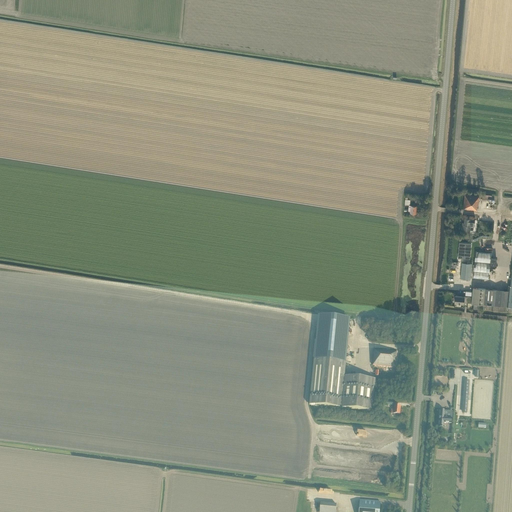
[(465,194),(463,209),(475,211),(475,210),(478,210),(479,199),(479,196),(465,194)]
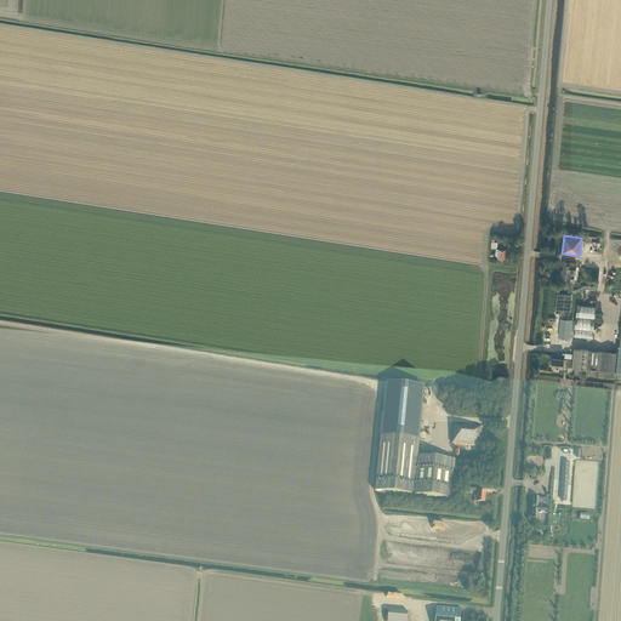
[(497,256),(497,257),(505,258),(505,249),(497,249),(497,241),(495,241),(495,239),(491,239),(490,248),(496,249),(495,256),(497,256)]
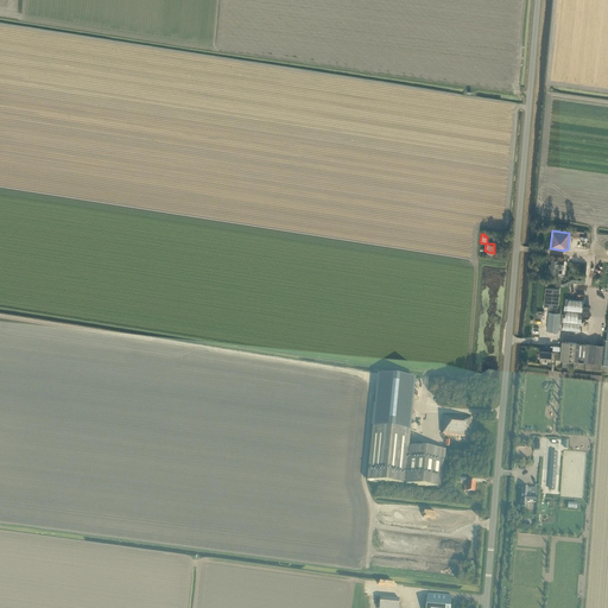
[(589,247),(589,238),(576,236),(575,247),(589,247)]
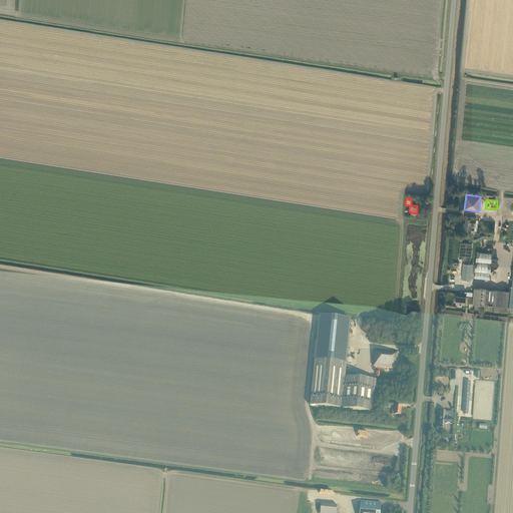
[(463,224),(462,228),(471,229),(474,230),(474,227),(475,220),(472,219),(465,218),(465,222),(464,224),(463,224)]
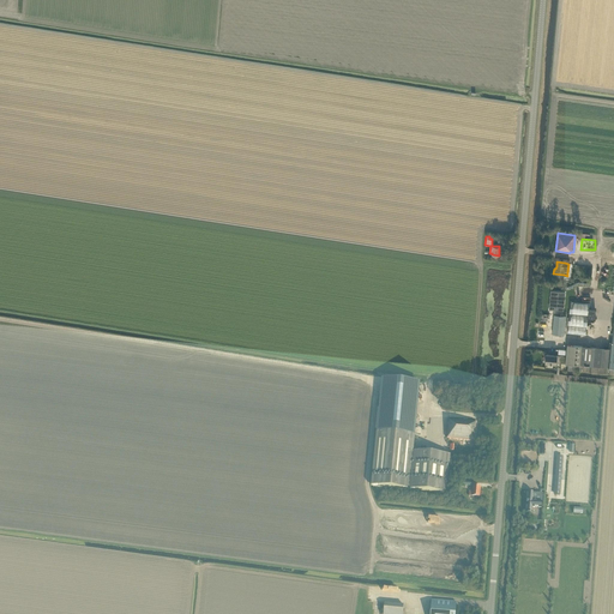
[(551,290),(549,309),(564,311),(565,292),(551,290)]
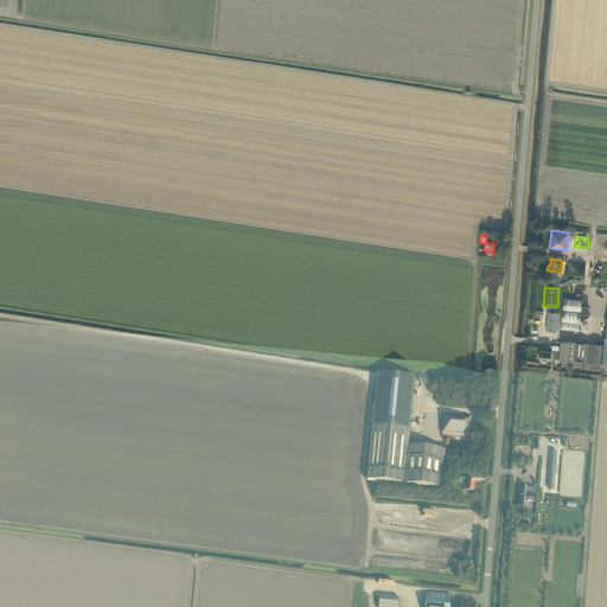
[(563,298),(561,328),(579,331),(582,300),(563,298)]
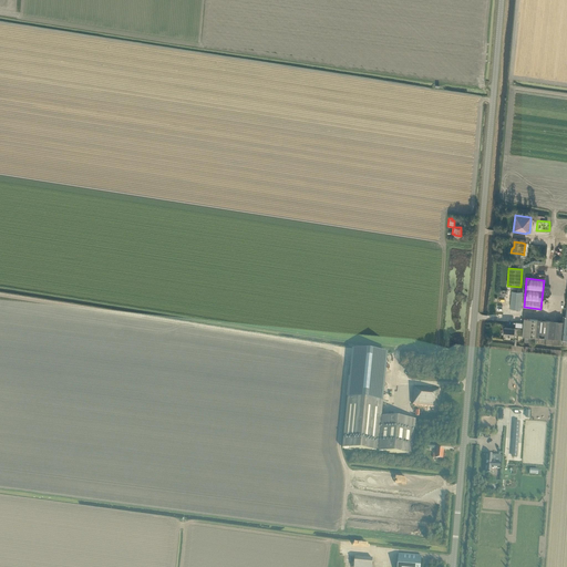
[(521,309),(523,291),(512,290),(509,308),(521,309)]
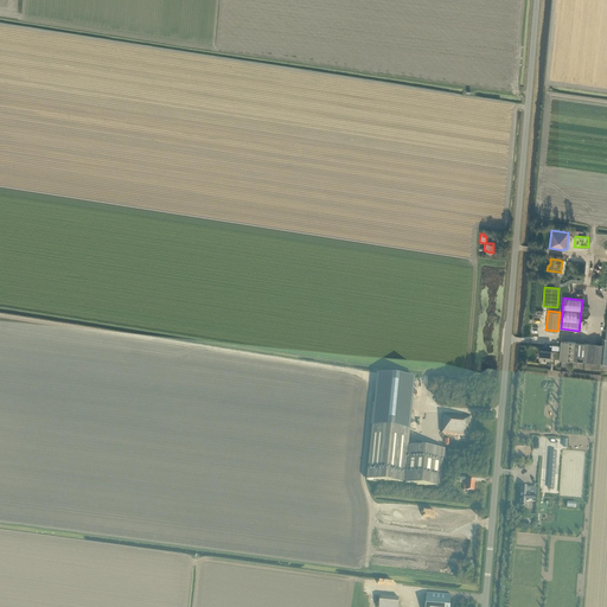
[(560,352),(558,359),(562,359),(561,365),(570,366),(570,360),(604,364),(604,363),(605,345),(602,344),(560,340),(560,352)]
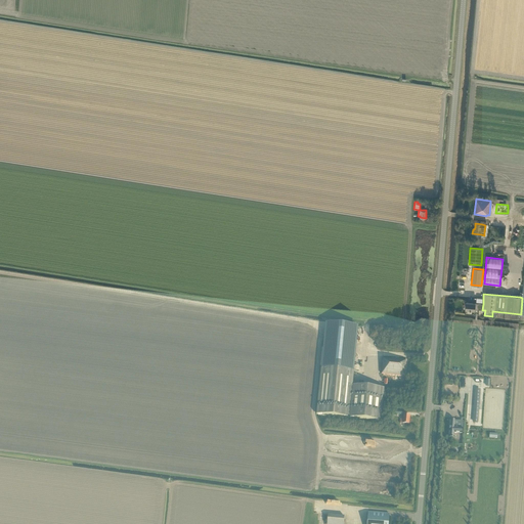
[(406,360),(384,358),(383,363),(382,363),(382,375),(404,377),(406,360)]
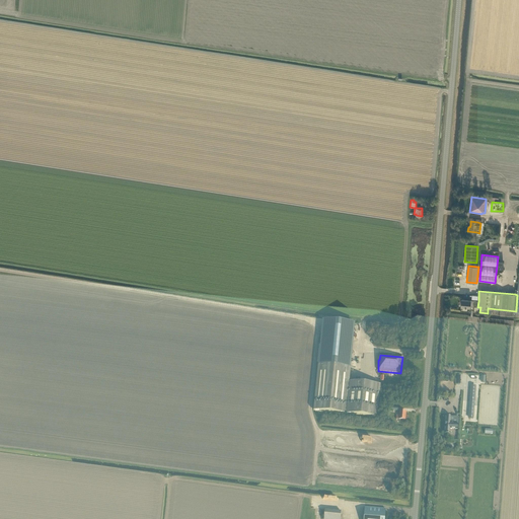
[(318,365),(313,411),(377,417),(381,386),(350,383),(351,368),(352,361),(341,360),(340,368),(318,365)]
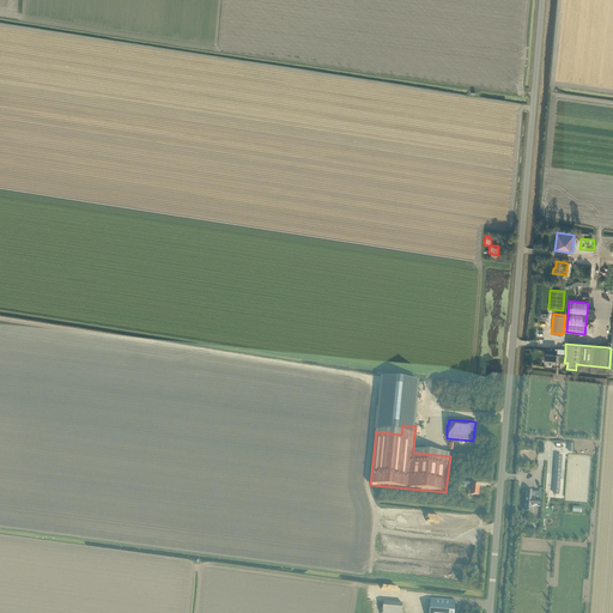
[(468,491),(468,496),(479,497),(480,487),(472,486),(472,491),(468,491)]
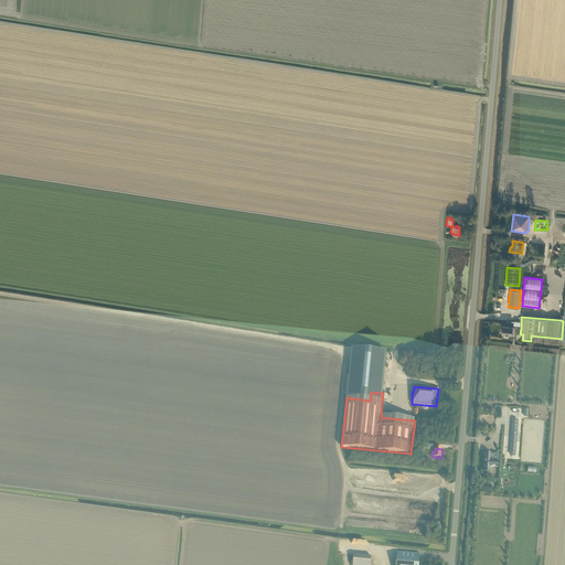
[(486,454),(484,472),(488,472),(489,472),(490,467),(498,468),(499,462),(499,455),(491,454),(486,454)]
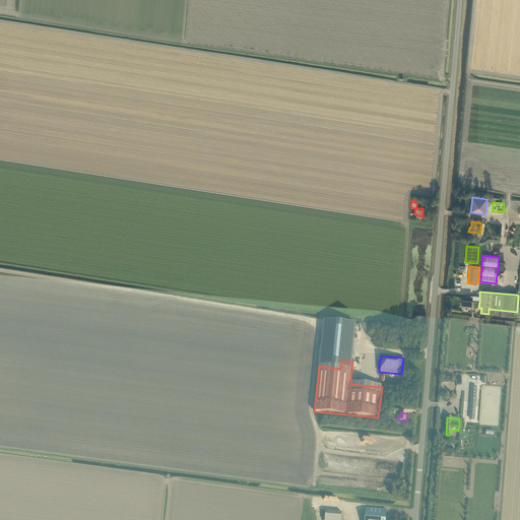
[(366,509),(365,519),(385,519),(386,510),(366,509)]
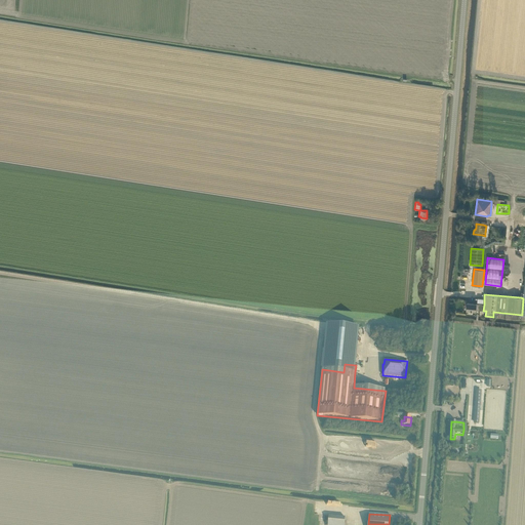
[(328,516),(327,524),(344,524),(345,518),(328,516)]
